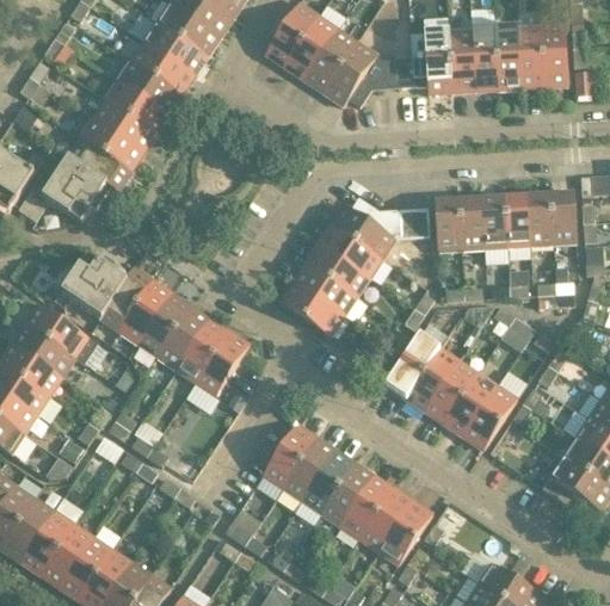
[(173,0),(171,5),(221,38),(234,19),(204,0),(173,0)]
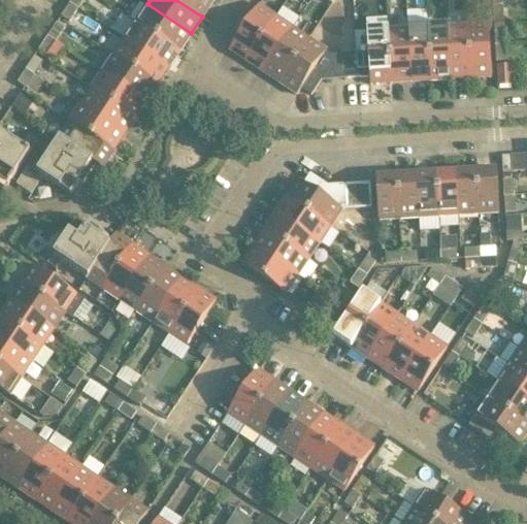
[(176,0),(202,17),(211,0),(176,0)]
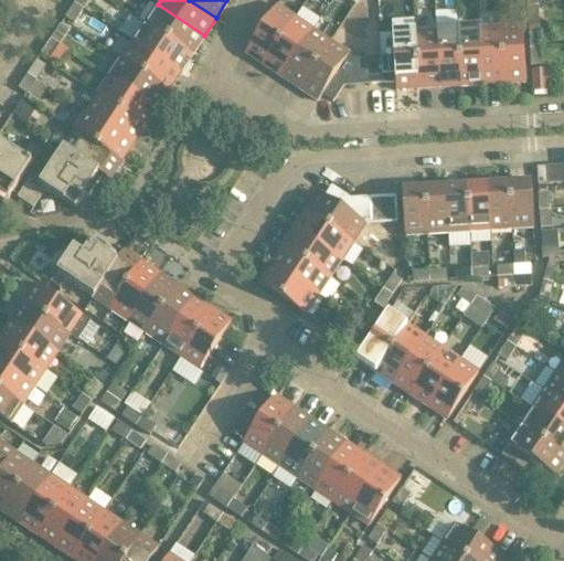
[(75,1),(65,16),(74,21),(84,7),(75,1)]
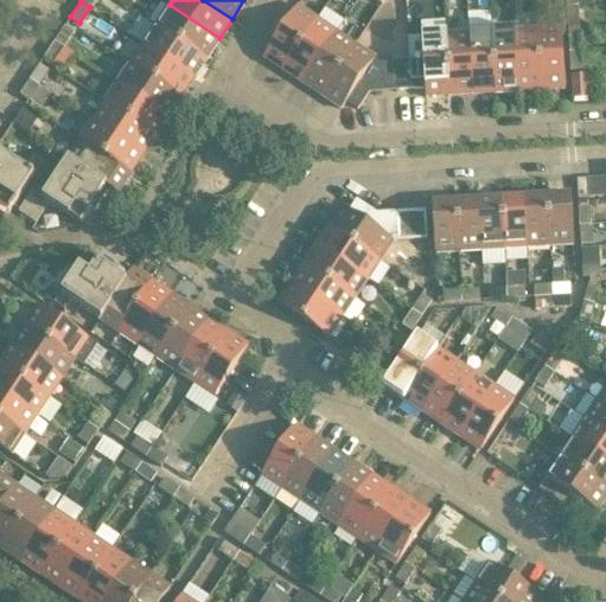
[(580,21),(579,4),(567,4),(568,23),(580,21)]
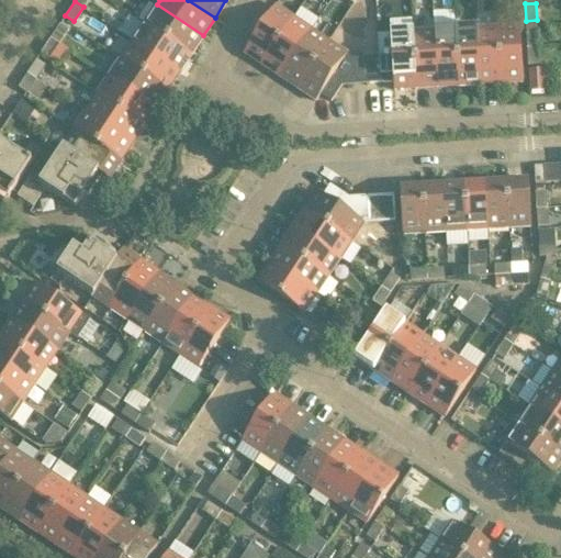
[(145,22),(192,53),(203,35),(157,4),(145,22)]
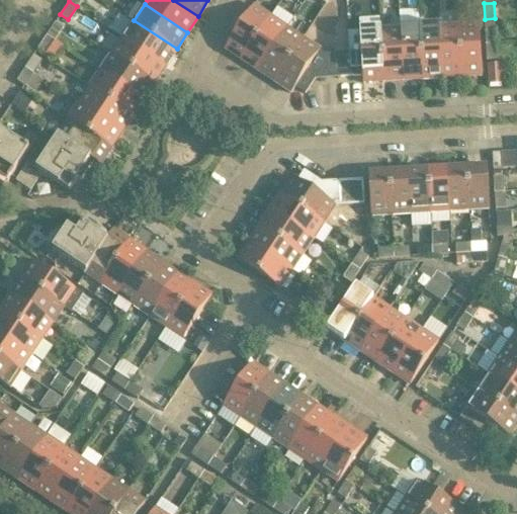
[(271,15),(254,4),(226,47),(242,58),(271,15)]
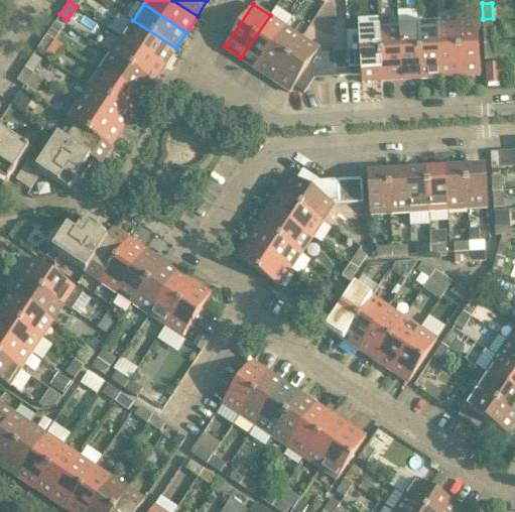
[(270,15),(241,57),(257,69),(286,25),(293,15),(277,4),(270,15)]
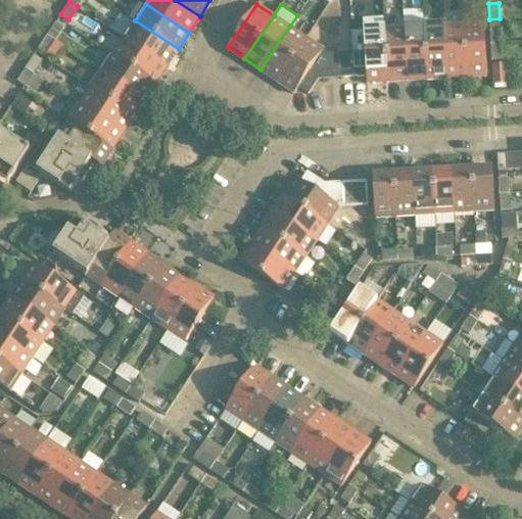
[(423,7),(404,8),(405,27),(408,79),(427,78),(424,26),(423,7)]
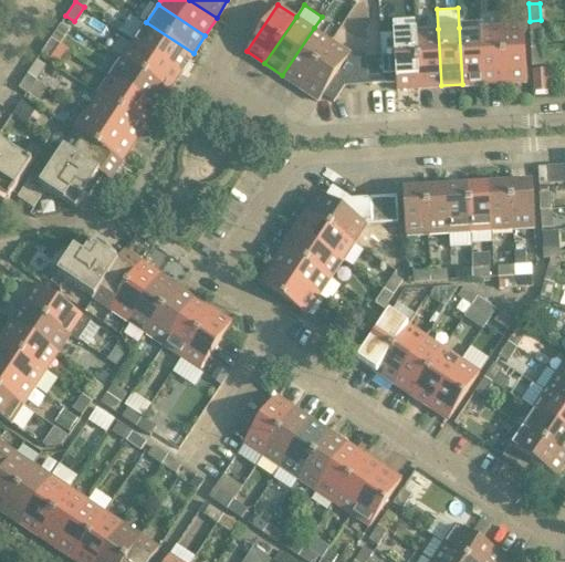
[(131,12),(119,29),(135,40),(181,71),(194,53),(146,22),(131,12)]
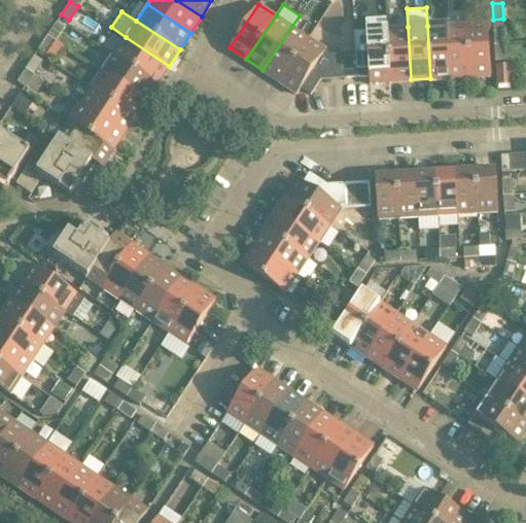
[(367,29),(355,30),(356,50),(357,75),(370,75),(371,82),(391,80),(388,28),(387,28),(386,15),(366,16),(367,29)]
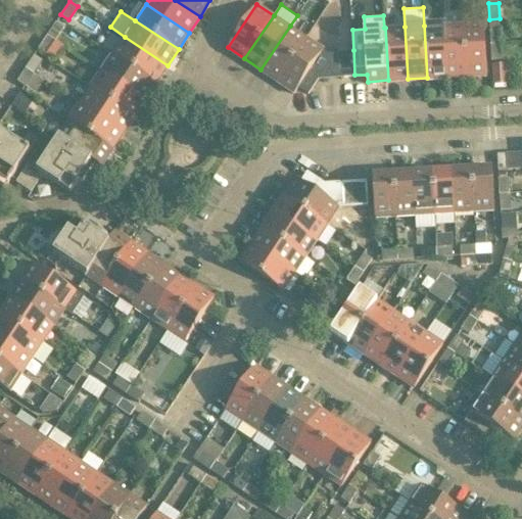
[(47,34),(56,39),(64,26),(56,20),(47,34)]
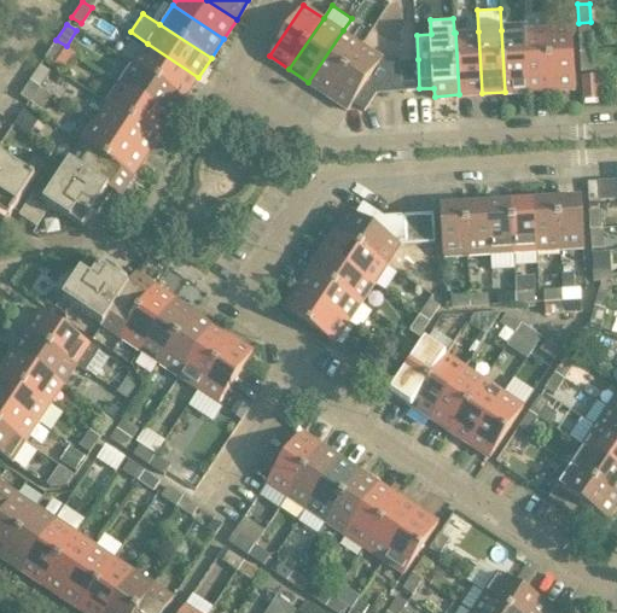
[(551,89),(575,88),(572,27),(547,28),(551,89)]
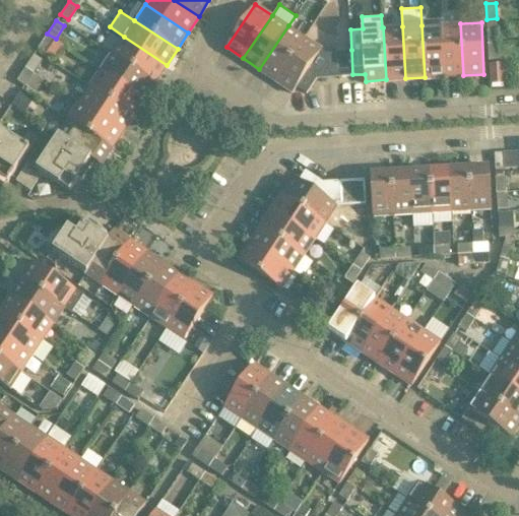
[(444,76),(463,75),(460,23),(441,24),(444,76)]
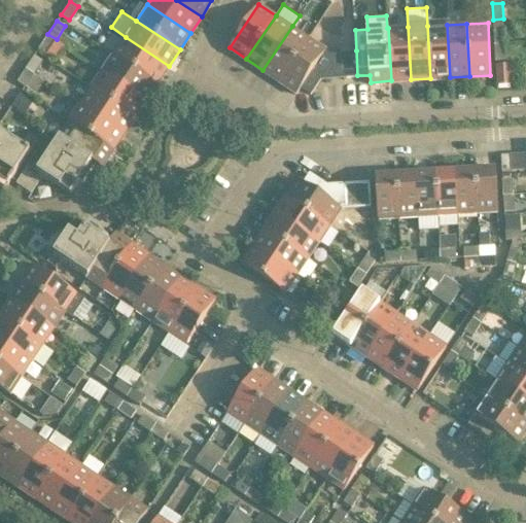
[(430,78),(450,77),(447,25),(427,26),(430,78)]
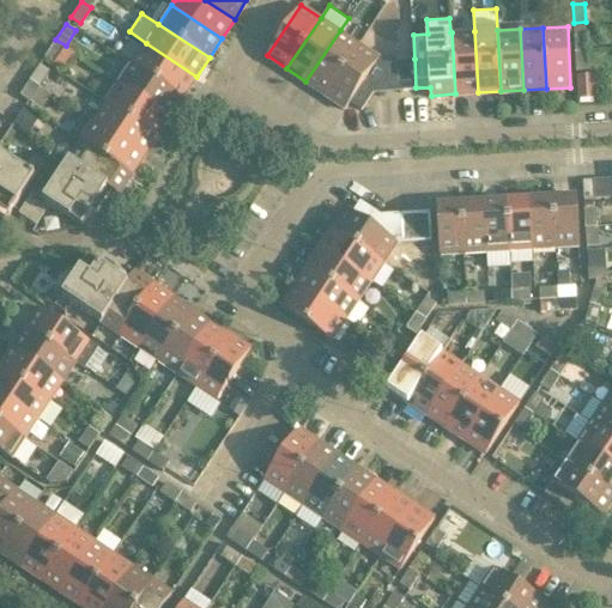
[(325,95),(359,43),(340,30),(306,81),(325,95)]
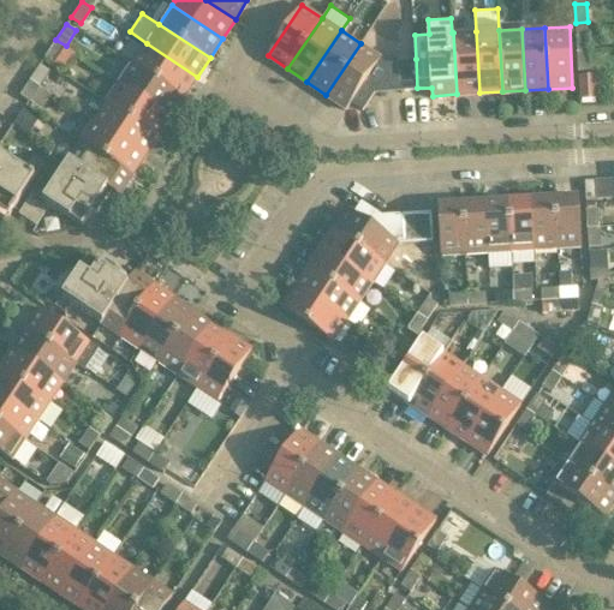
[(577,51),(589,49),(588,30),(576,31),(577,51)]
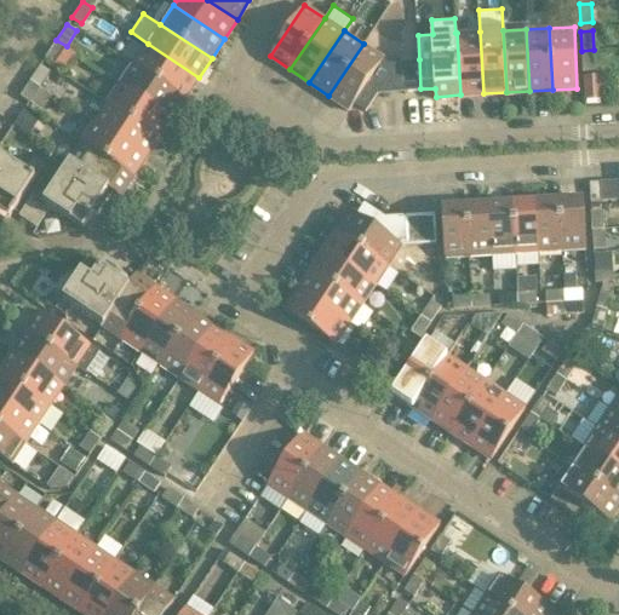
[(460,95),(483,93),(480,32),(457,33),(460,95)]
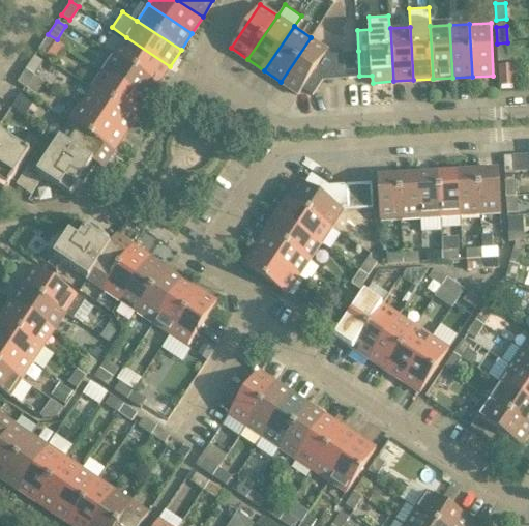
[(39,47),(39,48),(48,53),(57,39),(48,34),(39,47)]
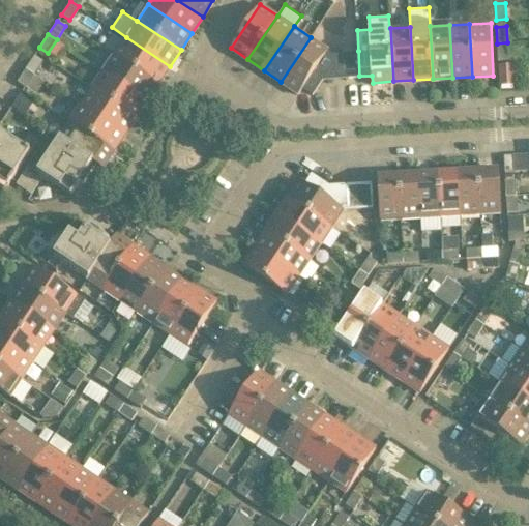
[(115,54),(158,83),(170,66),(126,37),(115,54)]
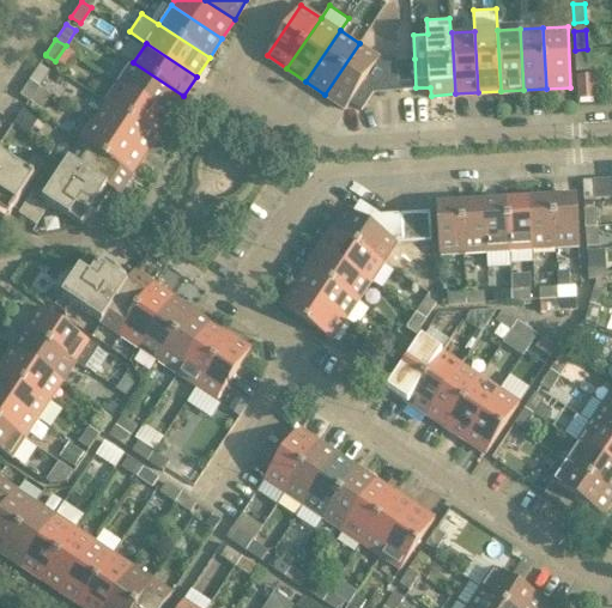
[(385,60),(359,43),(325,95),(345,108),(350,101),(362,108),(374,90),(388,90),(386,60),(385,60)]
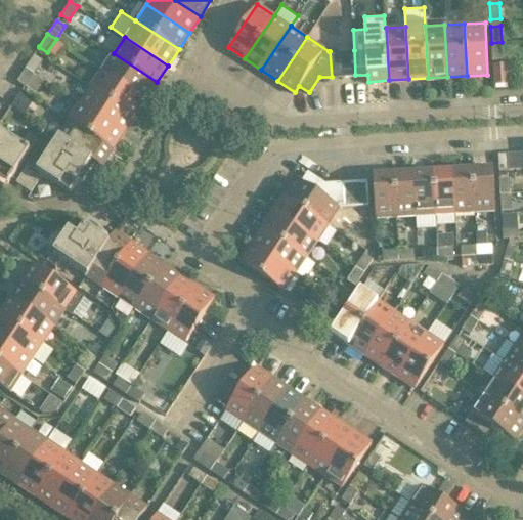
[(503,57),(502,42),(491,43),(492,58),(503,57)]
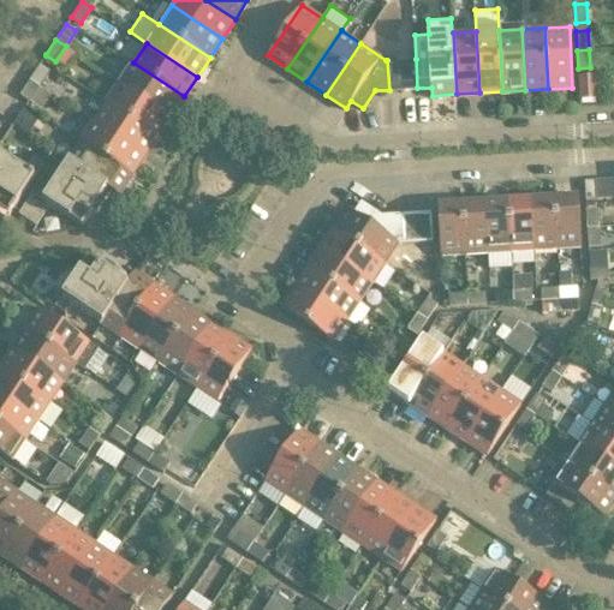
[(403,89),(417,88),(416,59),(401,60),(403,89)]
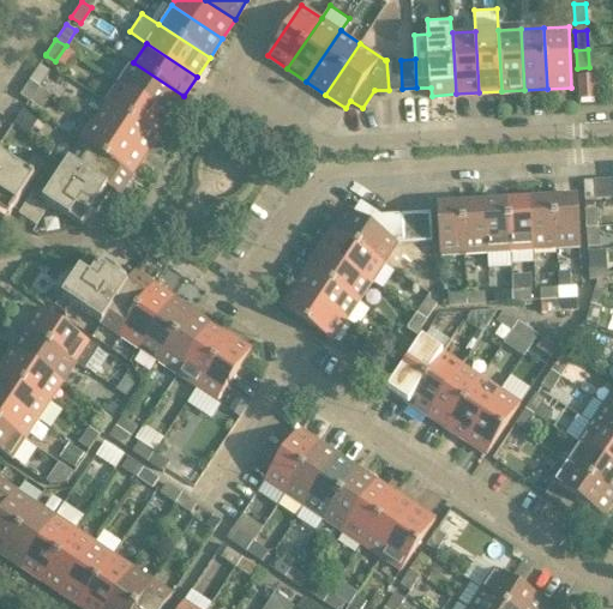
[(389,90),(402,89),(401,60),(386,60),(389,90)]
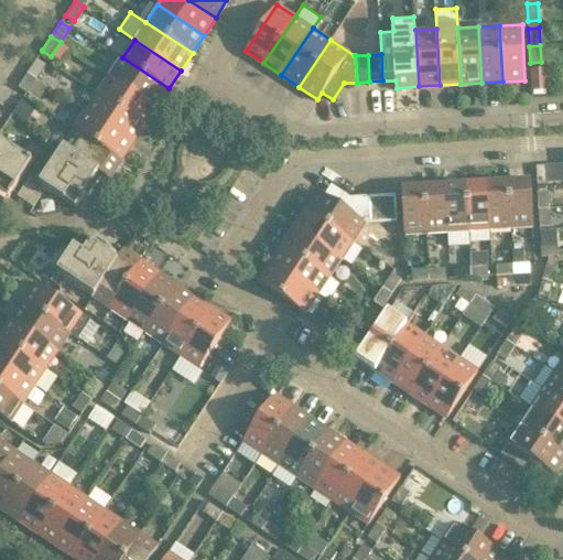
[(46,63),(38,57),(28,72),(38,77),(46,63)]
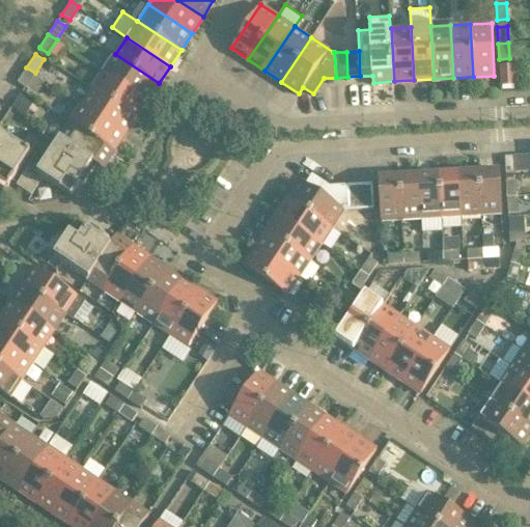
[(104,71),(148,100),(159,83),(115,54),(104,71)]
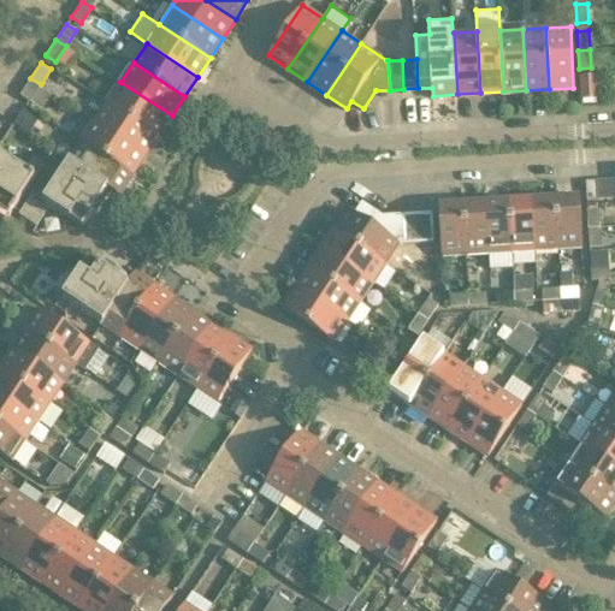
[(595,96),(597,96),(599,96),(598,73),(580,75),(581,98),(595,96)]
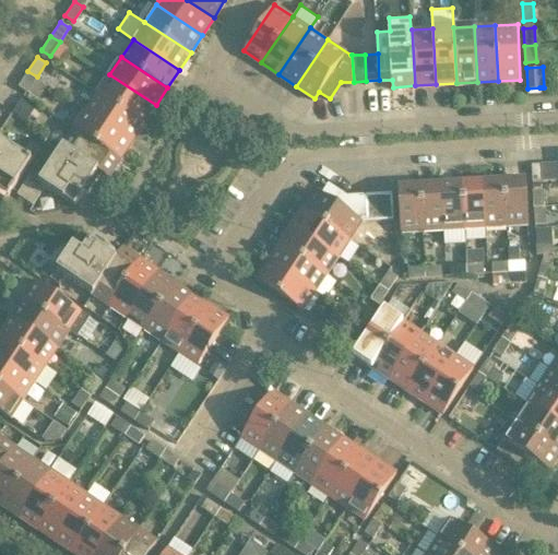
[(37,77),(27,71),(19,85),(27,91),(37,77)]
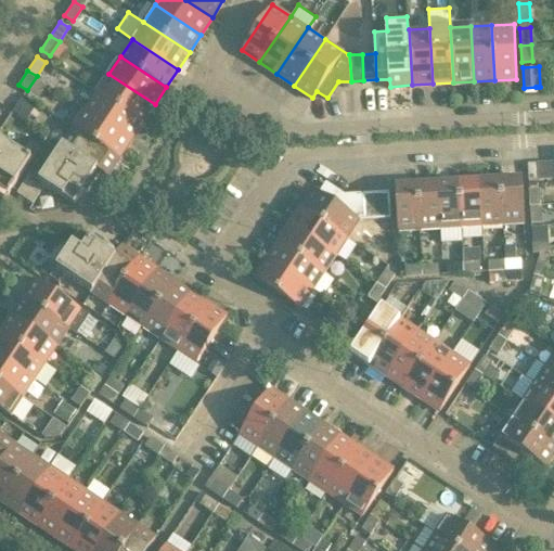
[(97,91),(143,122),(155,104),(108,74),(97,91)]
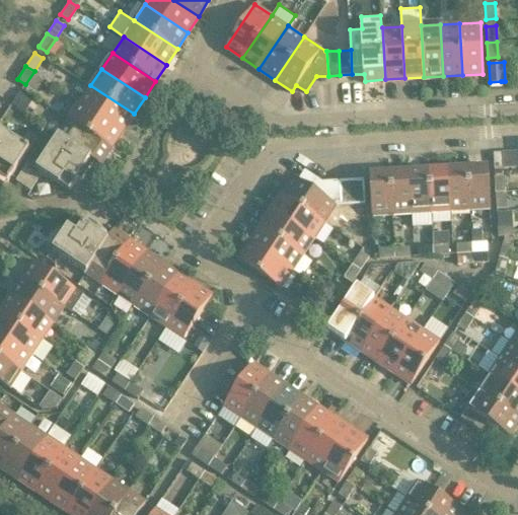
[(80,101),(124,130),(134,114),(90,85),(80,101)]
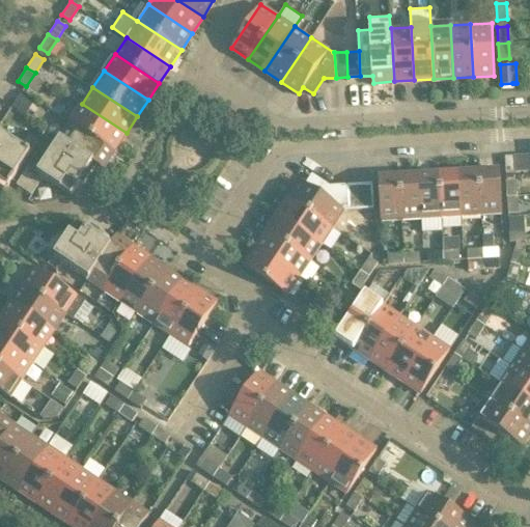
[(36,99),(24,90),(14,104),(27,113),(36,99)]
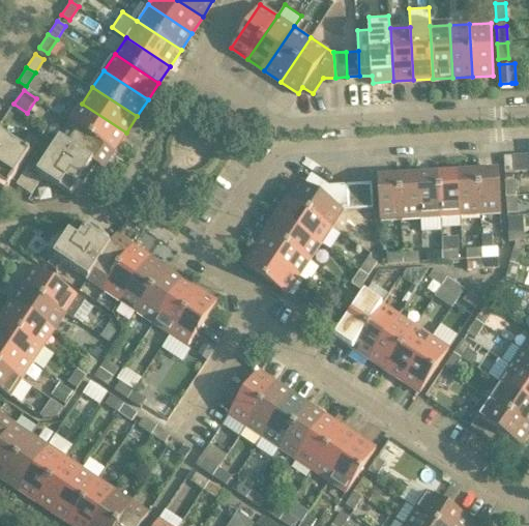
[(70,120),(115,150),(126,133),(82,104),(70,120)]
